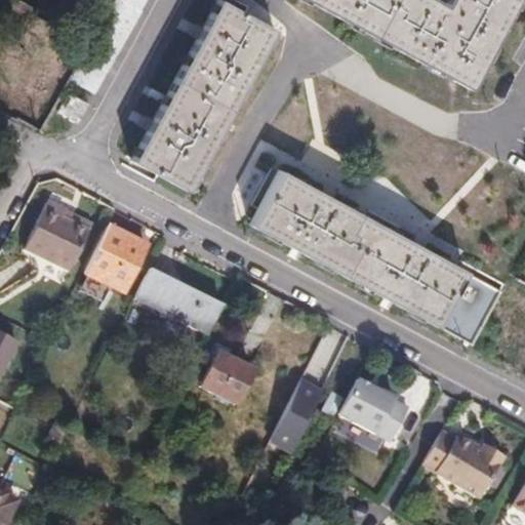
[(131,159),(185,188),(272,28),(220,0),(216,0),(199,35),(166,95),(147,130),(131,159)]
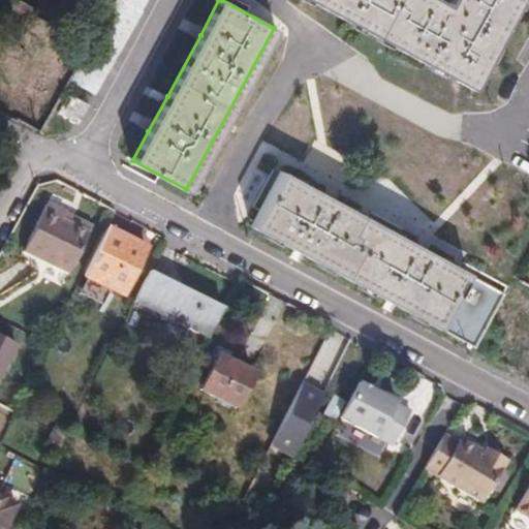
[(312,0),(470,87),(517,0),(448,0),(446,4),(438,0),(312,0)]
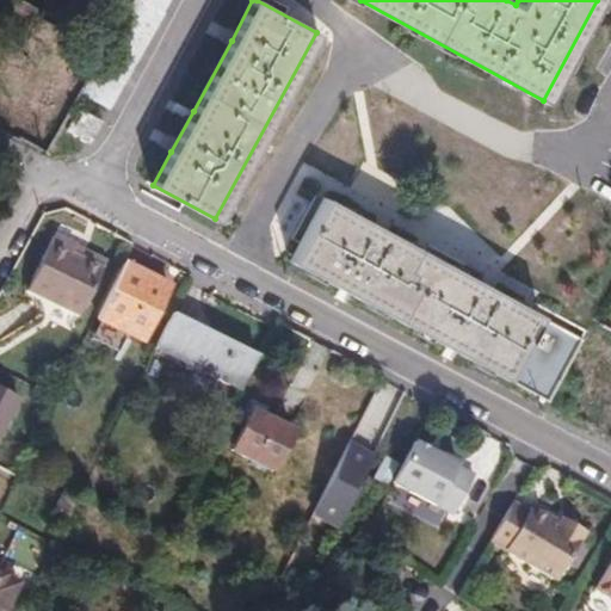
[(99,119),(93,116),(78,107),(67,129),(88,141),(100,119),(99,119)]
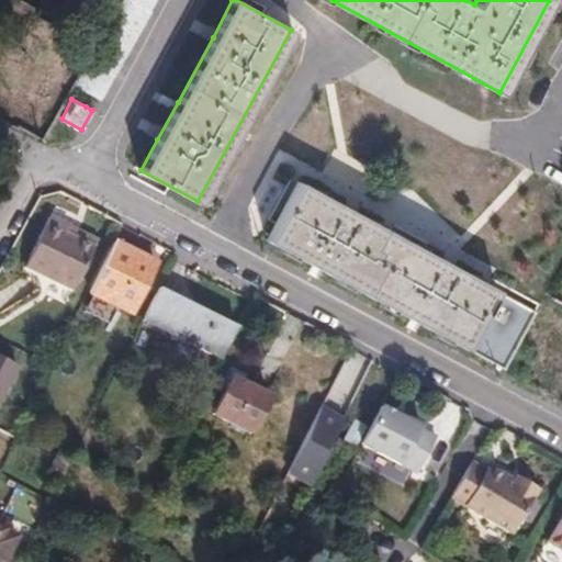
[(89,100),(86,107),(91,110),(96,103),(89,100)]
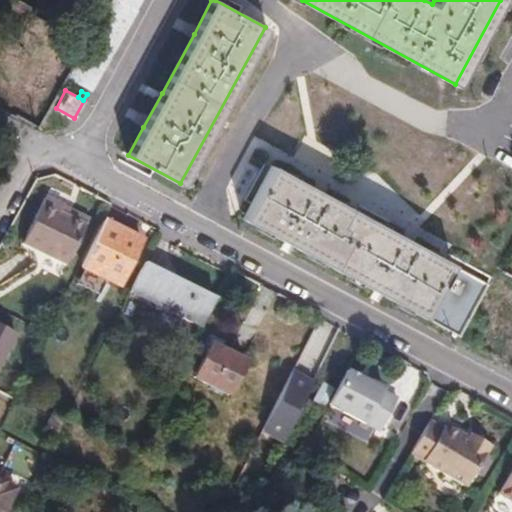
[(292,179),(271,168),(244,218),(266,230),(399,302),(425,318),(452,267),(424,251),(405,241),(316,192),(292,179)]
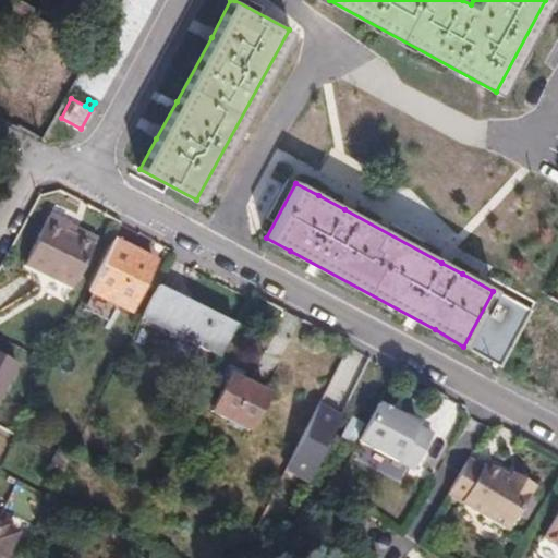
[(62,227),(67,219),(48,210),(24,261),(71,284),(93,242),(62,227)]
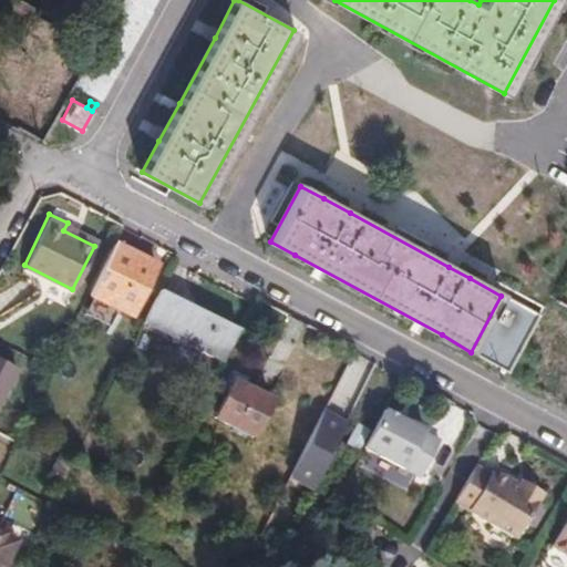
[(98,238),(68,223),(63,230),(94,246),(98,238)]
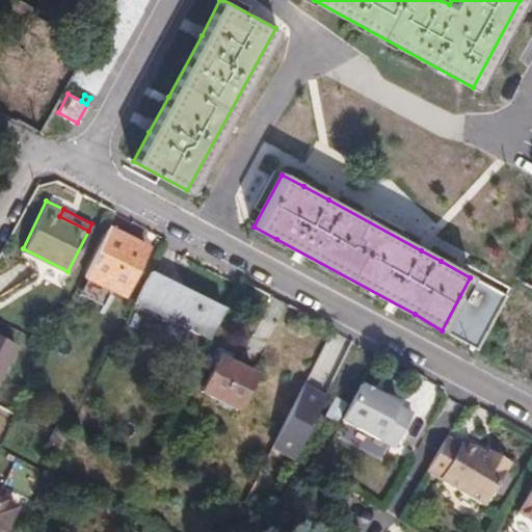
[(150,248),(108,228),(83,275),(126,297),(150,248)]
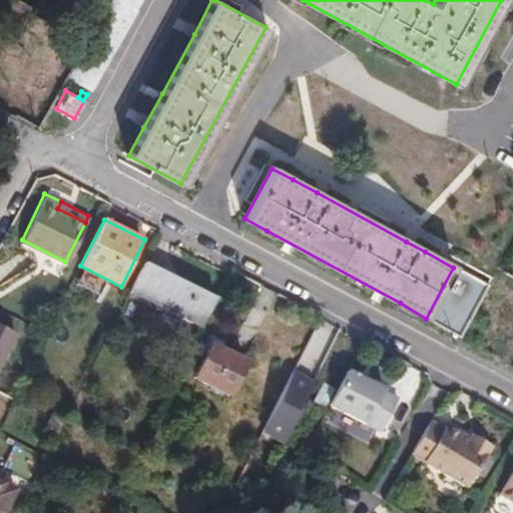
[(131,291),(202,326),(218,297),(146,261),(131,291)]
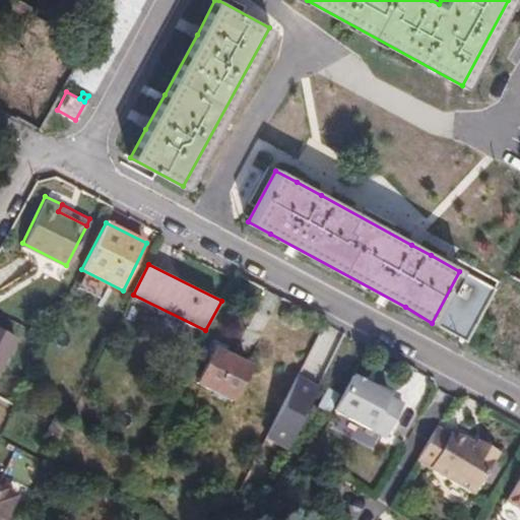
[(489,287),(459,271),(432,323),(461,339),(489,287)]
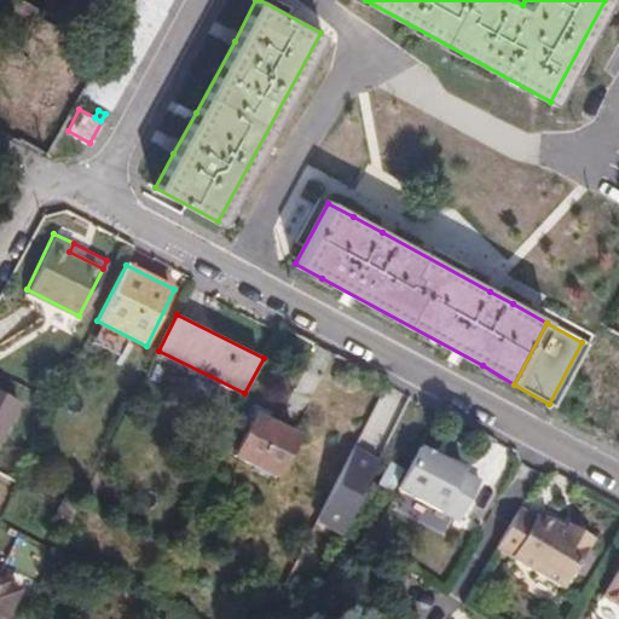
[(0,445),(24,401),(0,389),(0,445)]
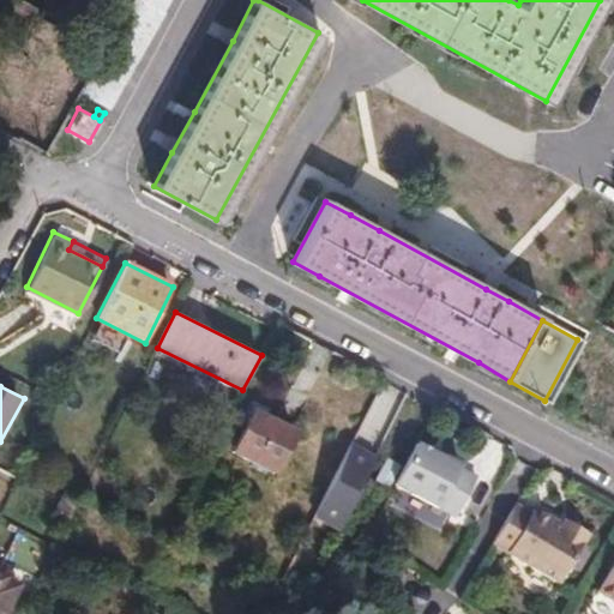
[(242,416),(250,420),(253,414),(265,420),(271,408),(251,398),(242,416)]
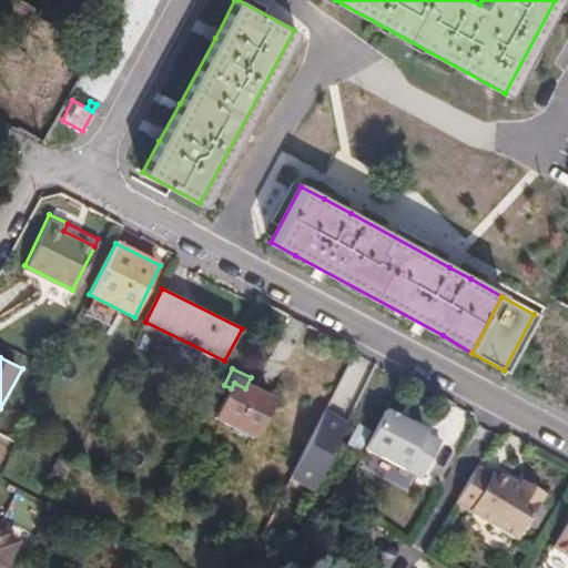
[(234,383),(231,388),(215,418),(252,436),(271,401),(245,388),(234,383)]
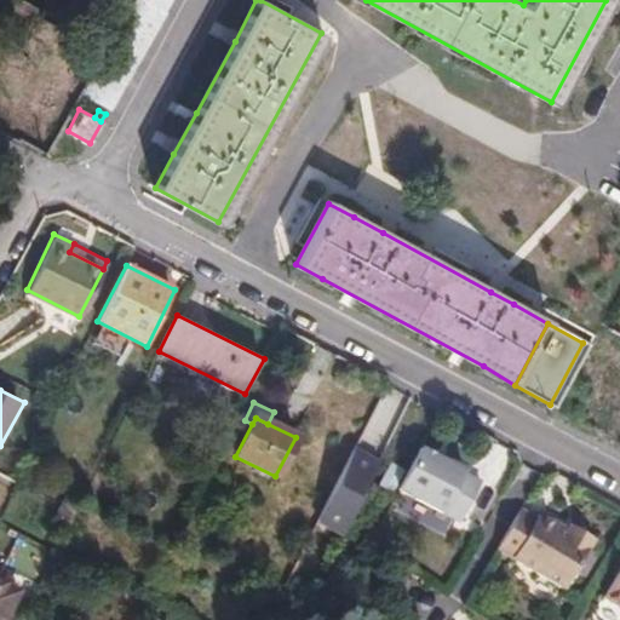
[(463,469),(418,447),(406,469),(397,489),(459,521),(480,480),(461,471),(463,469)]
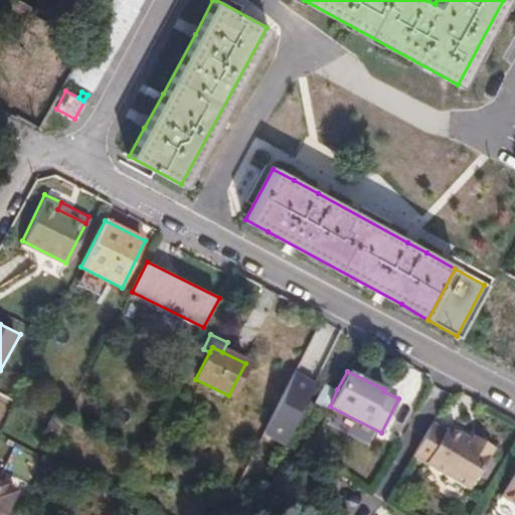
[(263,434),(284,445),(314,384),(294,374),(263,434)]
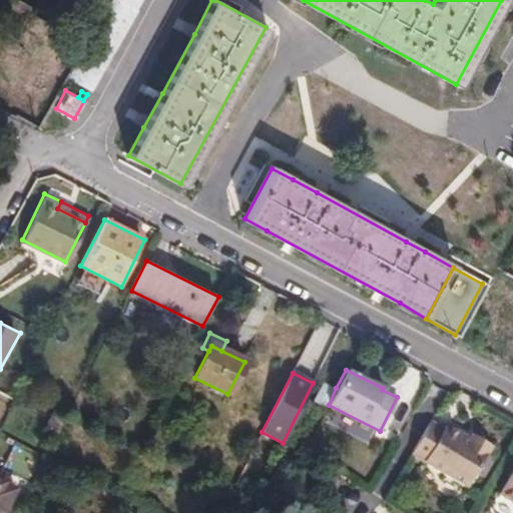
[(315,398),(329,405),(336,388),(324,381),(315,398)]
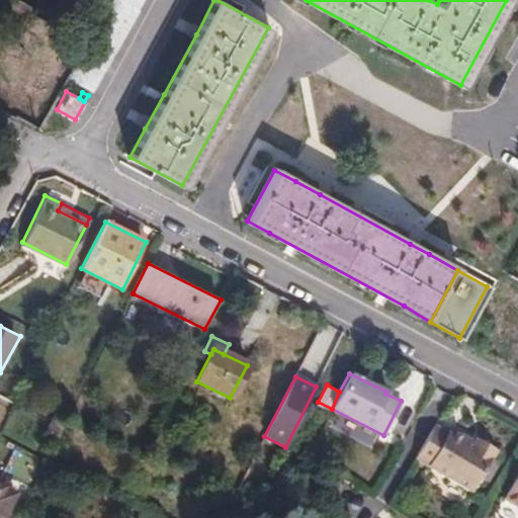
[(46,431),(59,438),(67,423),(54,416),(46,431)]
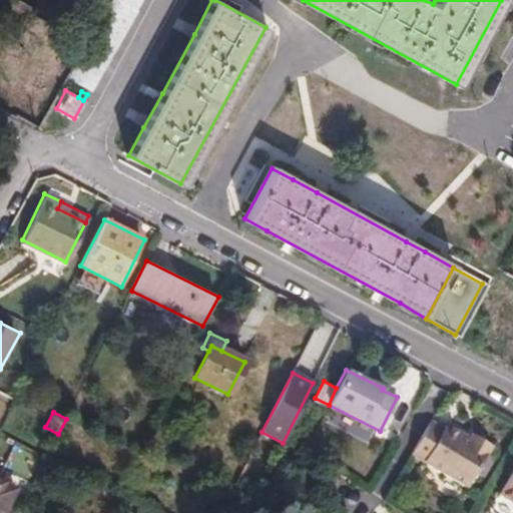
[(428,422),(409,455),(466,487),(489,445),(470,434),(466,441),(456,435),(458,433),(444,425),(441,429),(428,422)]
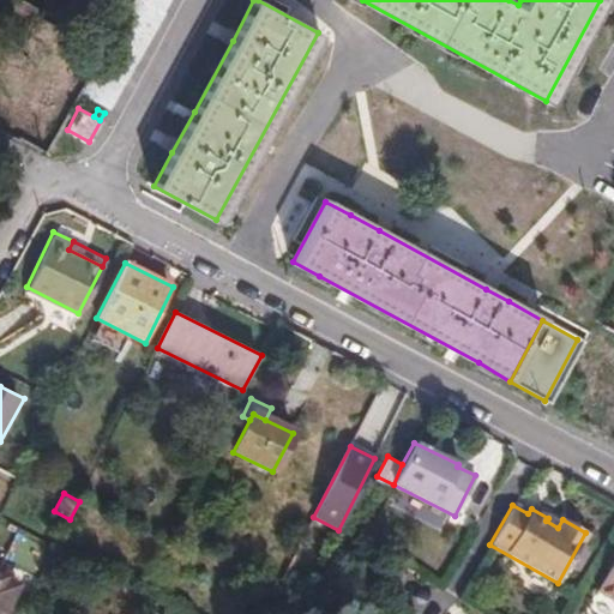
[(613,553),(594,590),(613,601),(613,553)]
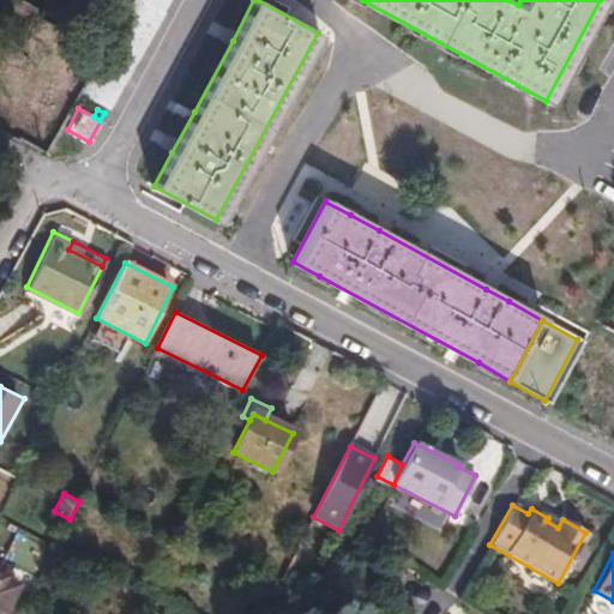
[(0,613),(5,613),(19,587),(0,577),(0,613)]
